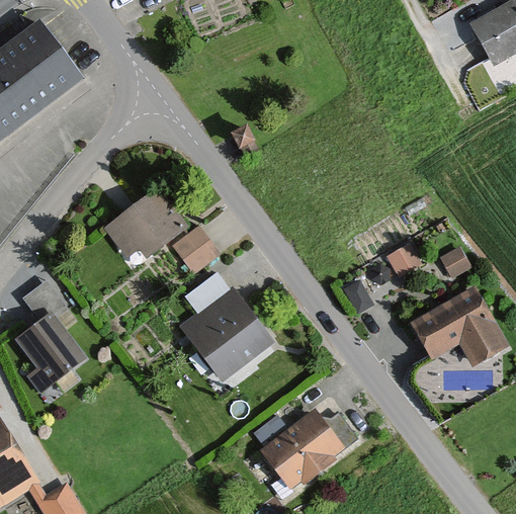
[(501,0),(467,18),(491,60),(515,46),(515,0),(501,0)]
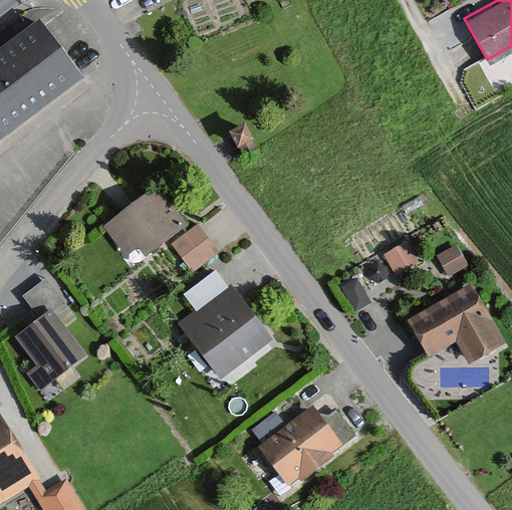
[(42,22),(0,50),(0,139),(83,81),(42,22)]
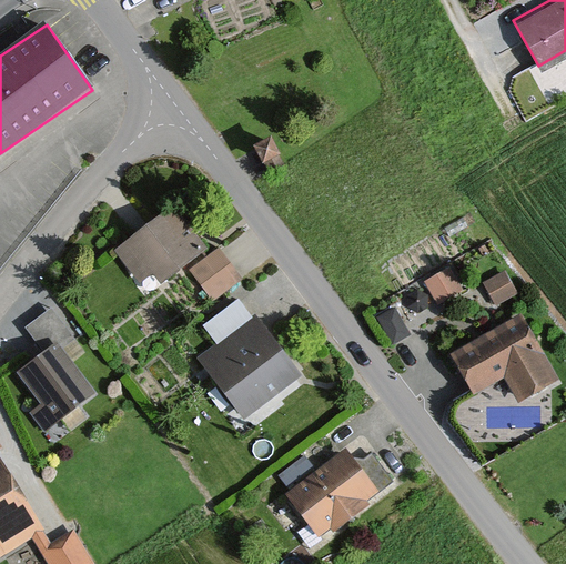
[(188,269),(211,252),(179,207),(117,250),(139,281),(153,270),(164,285),(188,269)]
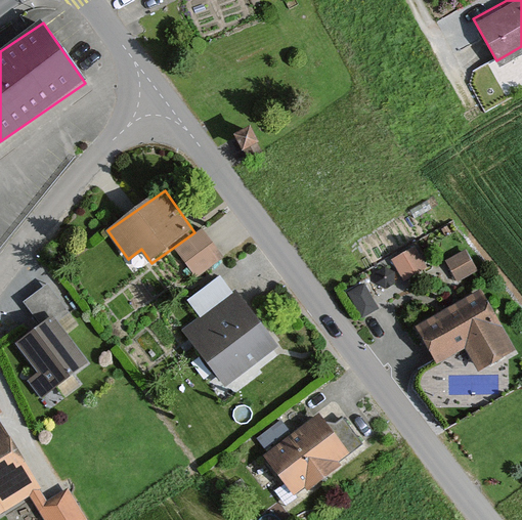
[(194,232),(173,248),(193,276),(219,258),(200,229),(194,232)]
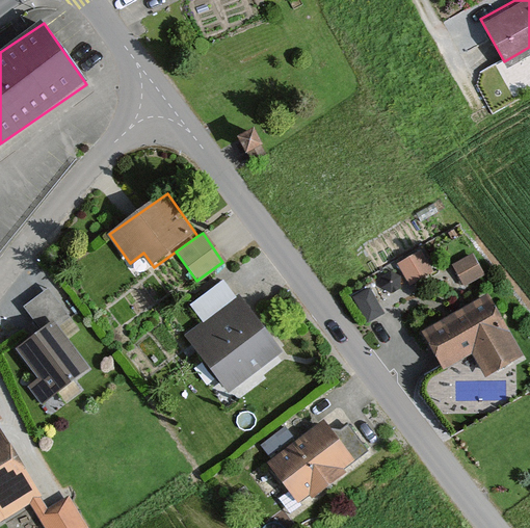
[(451,258),(465,283),(488,269),(475,245),(451,258)]
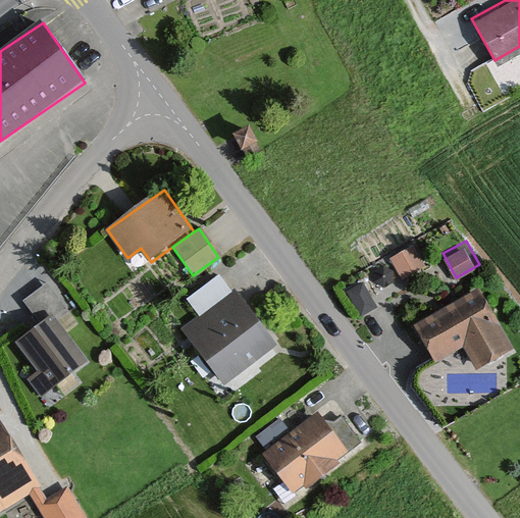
[(398,277),(426,268),(418,243),(390,252),(398,277)]
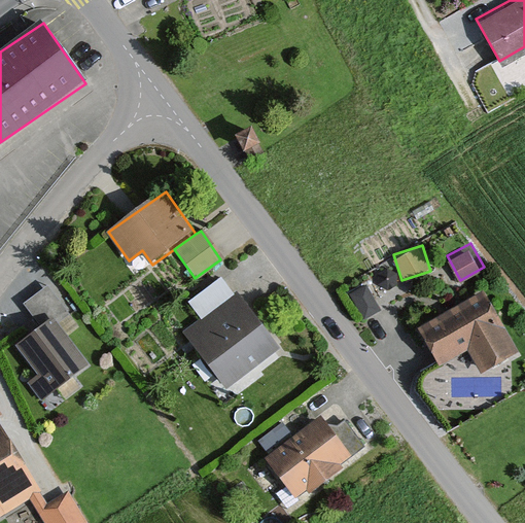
[(228,390),(282,349),(224,273),(185,303),(198,319),(182,330),(228,390)]
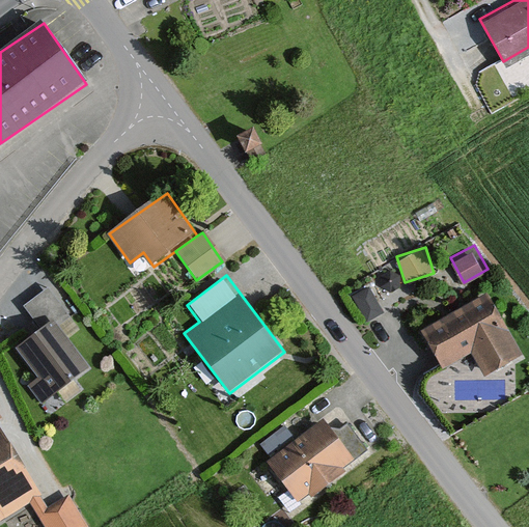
[(424,328),(442,360),(471,343),(485,367),(518,349),(484,293),(424,328)]
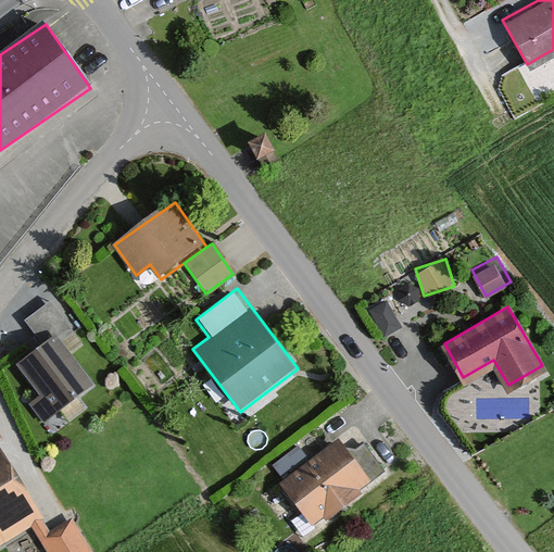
[(88,379),(54,335),(19,362),(41,392),(30,400),(42,415),(88,379)]
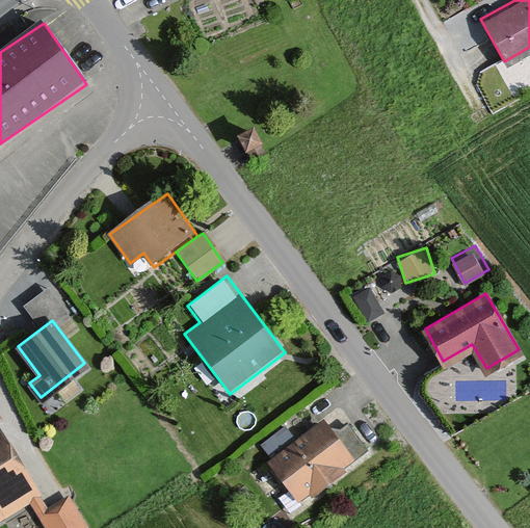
[(322,419),(268,460),(301,504),(355,463),(322,419)]
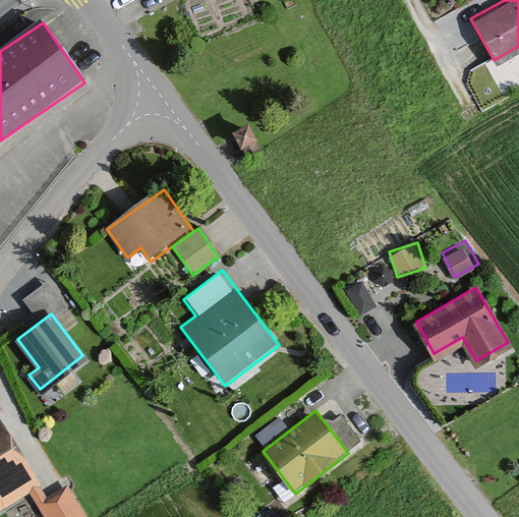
[(0,417),(0,510),(29,494),(41,486),(0,417)]
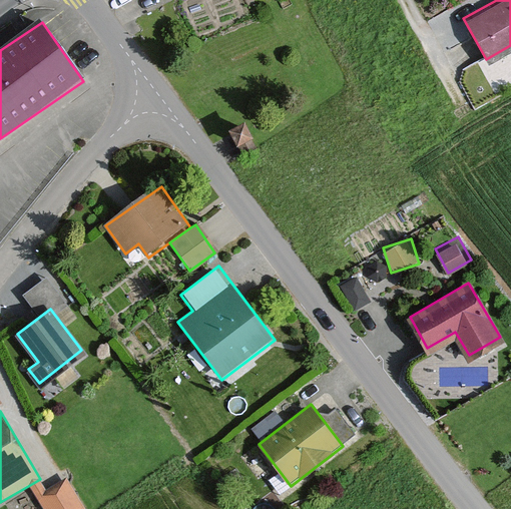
[(45,488),(40,479),(28,486),(40,508),(84,508),(66,476),(45,488)]
